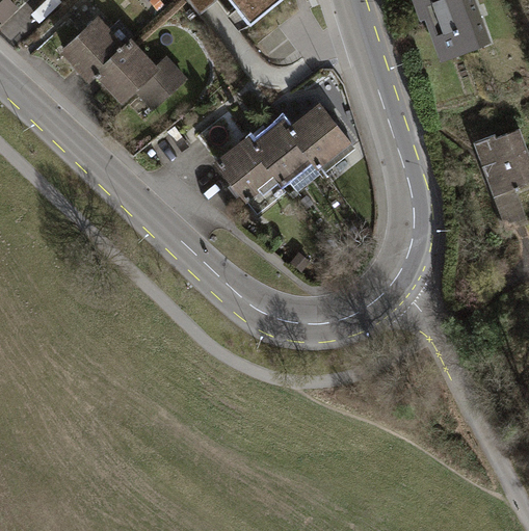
[(16,8),(6,0),(0,0),(0,22),(1,24),(16,8)]
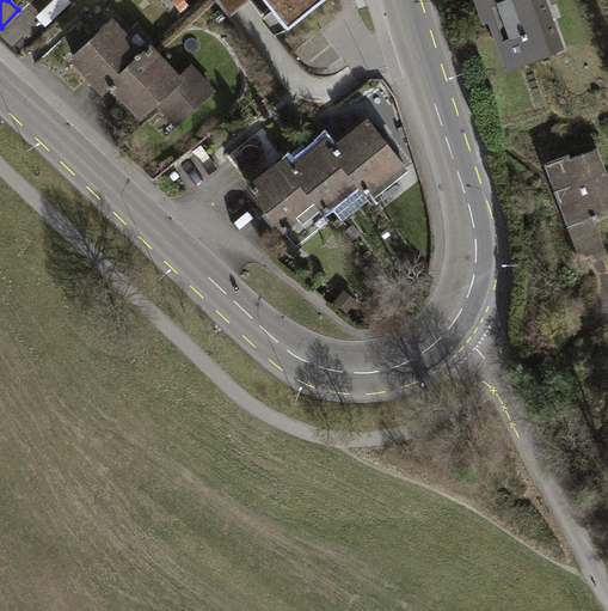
[(274,0),(296,26),(327,0),(274,0)]
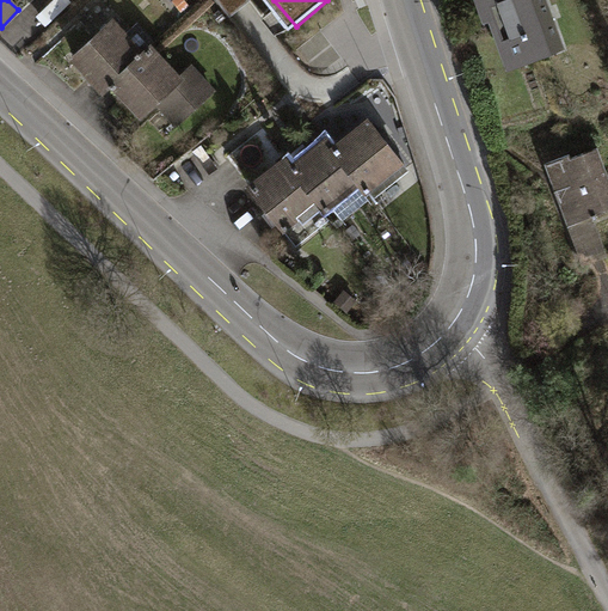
[(546,0),(493,0),(519,61),(565,52),(546,0)]
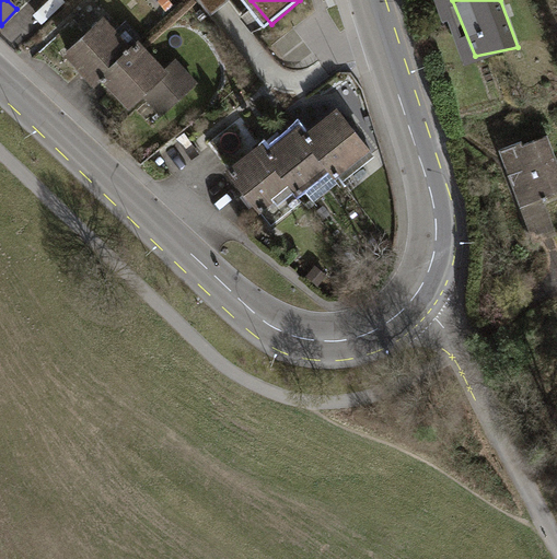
[(101,18),(59,57),(90,88),(100,80),(128,111),(141,97),(162,116),(196,85),(175,61),(165,70),(137,39),(130,47),(101,18)]
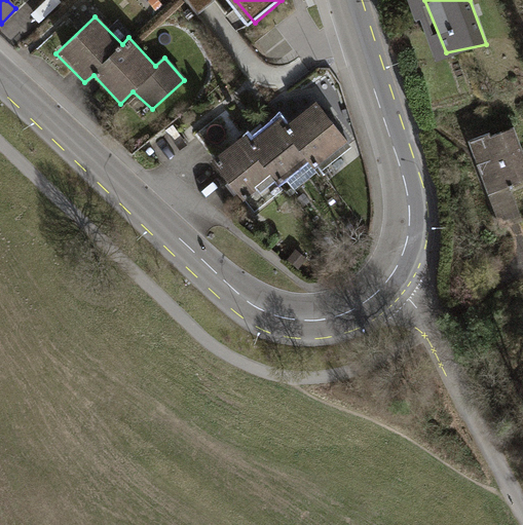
[(343,149),(306,95),(221,151),(259,207),(343,149)]
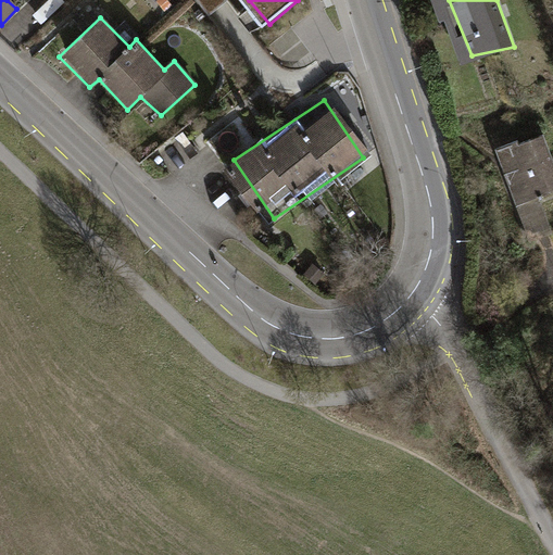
[(552,159),(547,133),(500,143),(517,223),(552,214),(552,159)]
